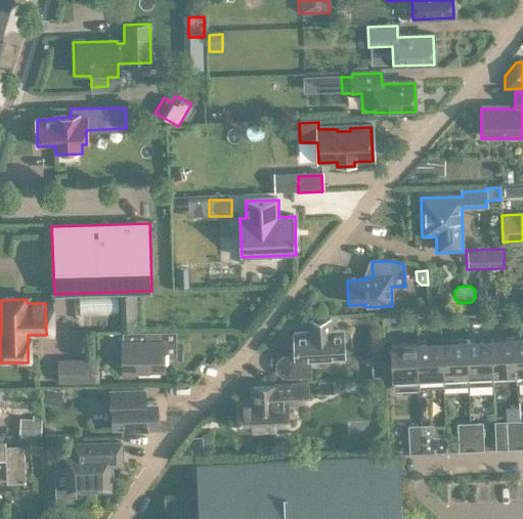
[(330,333),(330,321),(309,321),(309,334),(293,335),(294,357),(286,357),(284,358),(280,359),(278,361),(277,363),(276,365),(276,369),(276,372),(277,374),(279,376),(281,378),(285,378),(287,379),(310,378),(309,361),(344,359),(342,333),(330,333)]
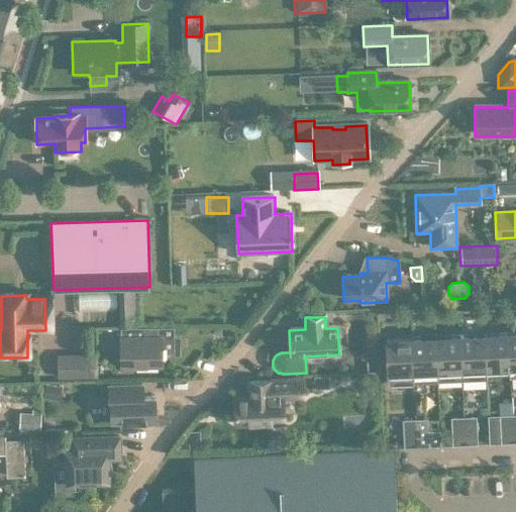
[(162,367),(162,346),(162,338),(157,338),(157,330),(120,330),(120,374),(131,374),(131,368),(162,367)]
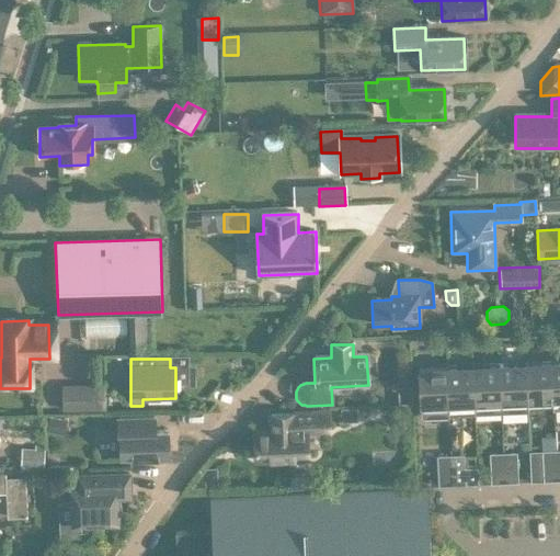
[(559,361),(550,362),(552,401),(551,401),(552,411),(559,410),(559,361)]
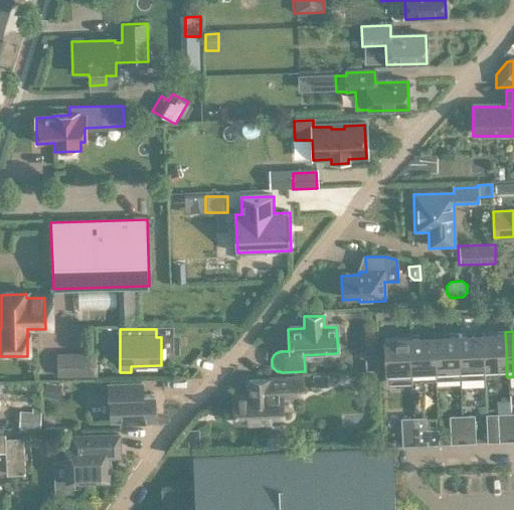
[(507,368),(505,332),(481,333),(483,369),(506,368),(507,368)]
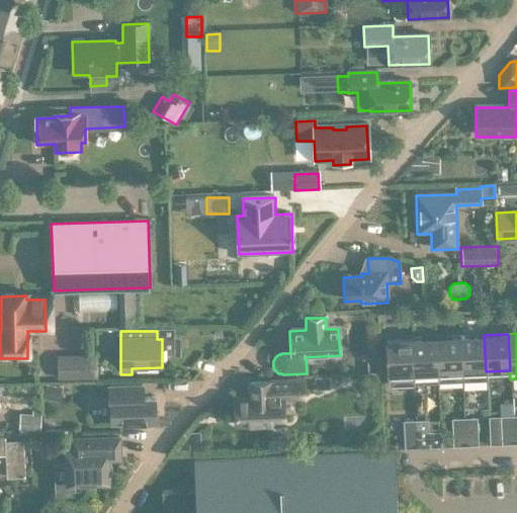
[(459,336),(461,381),(486,380),(486,371),(484,335),(459,336)]
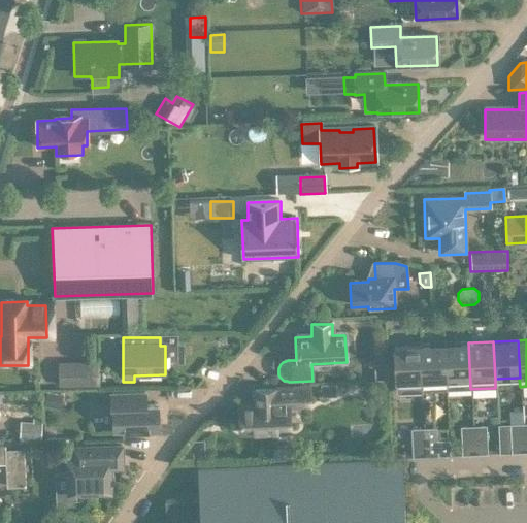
[(443,344),(446,390),(470,389),(468,342),(443,344)]
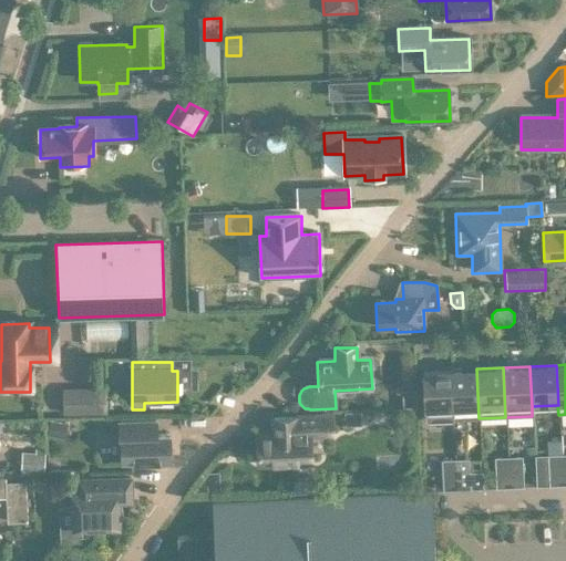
[(452,411),(453,419),(479,418),(476,369),(450,371),(452,411)]
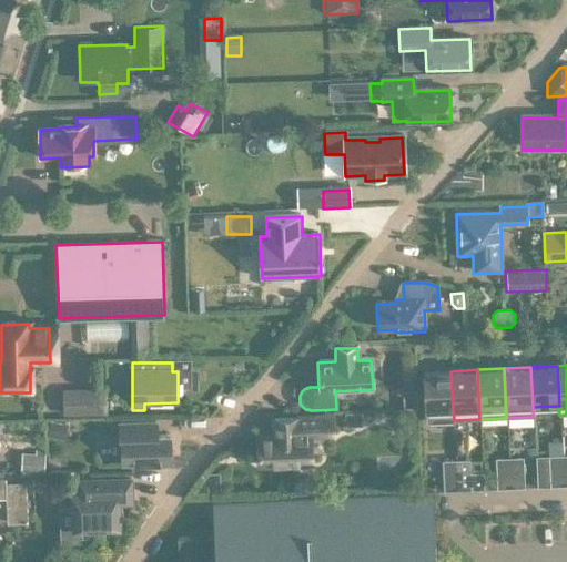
[(426,421),(454,420),(453,411),(451,371),(424,373),(426,421)]
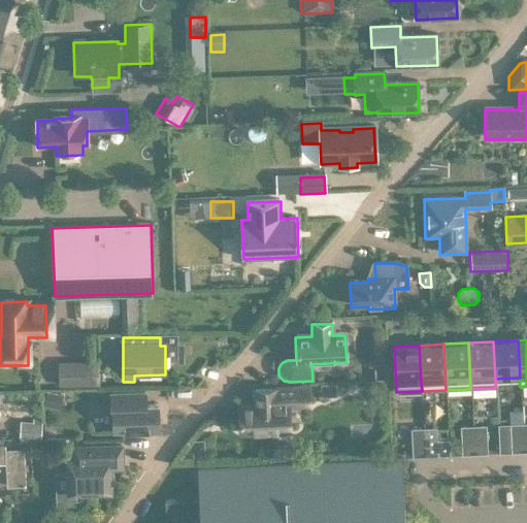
[(388,380),(387,363),(374,364),(375,381),(388,380)]
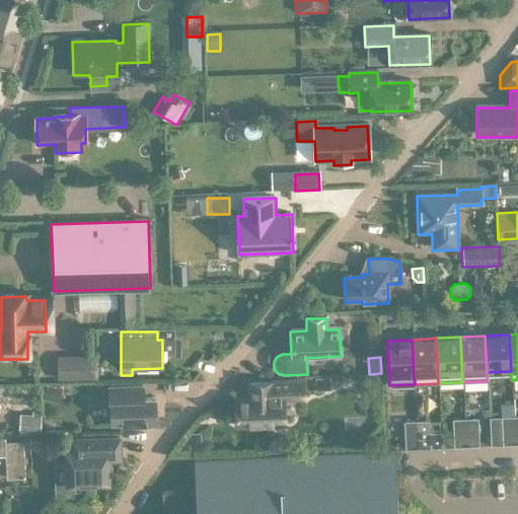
[(58,359),(59,379),(95,378),(95,358),(58,359)]
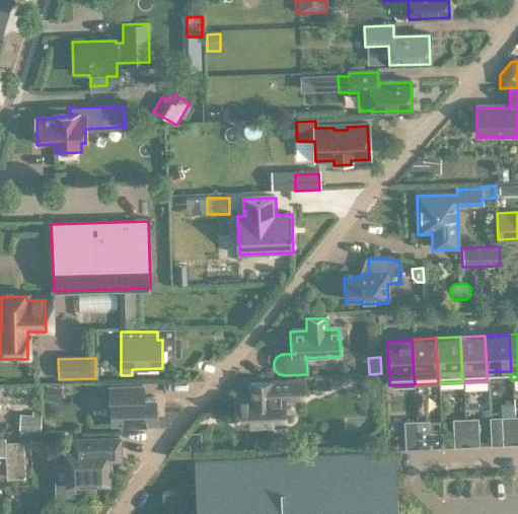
[(330,390),(330,378),(315,379),(315,391),(330,390)]
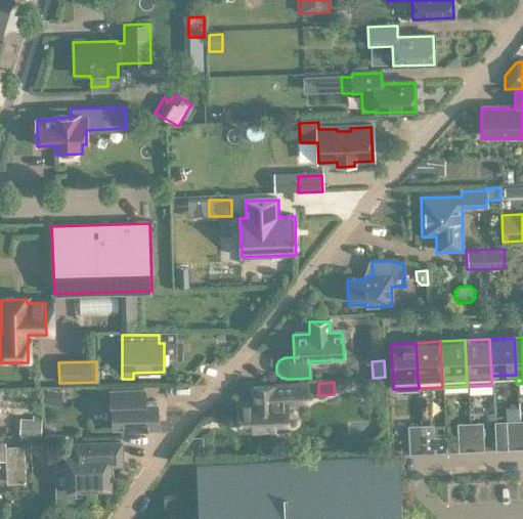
[(253,389),(253,404),(236,404),(238,431),(288,429),(286,403),(306,403),(306,386),(253,389)]
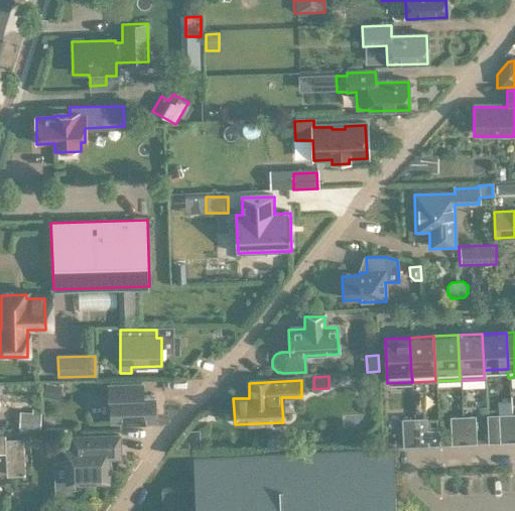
[(45,385),(43,398),(58,401),(61,388),(45,385)]
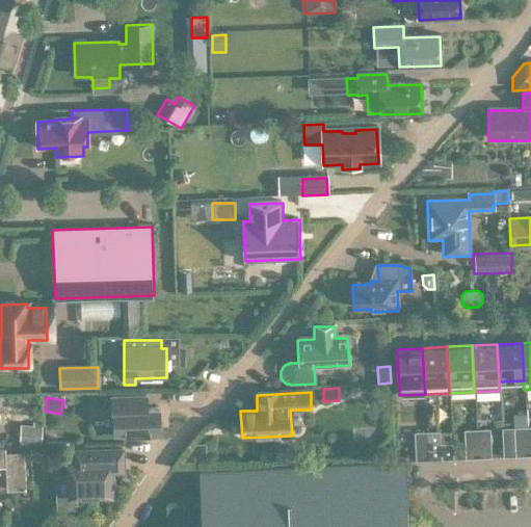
[(113,419),(114,437),(160,435),(159,410),(147,411),(147,398),(111,399),(112,419),(113,419)]
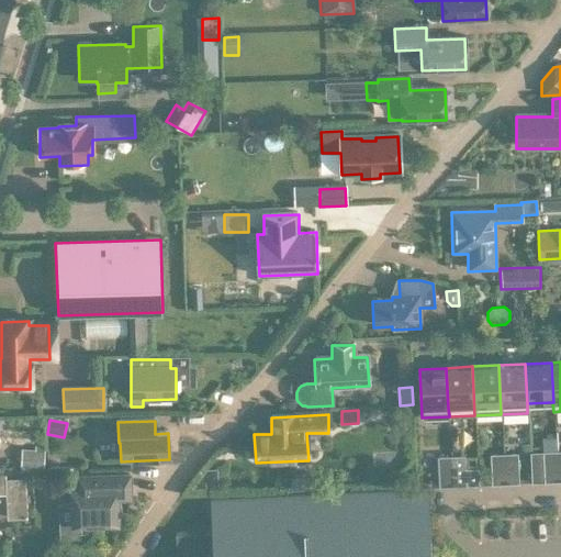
[(20,467),(43,468),(44,450),(21,449),(20,467)]
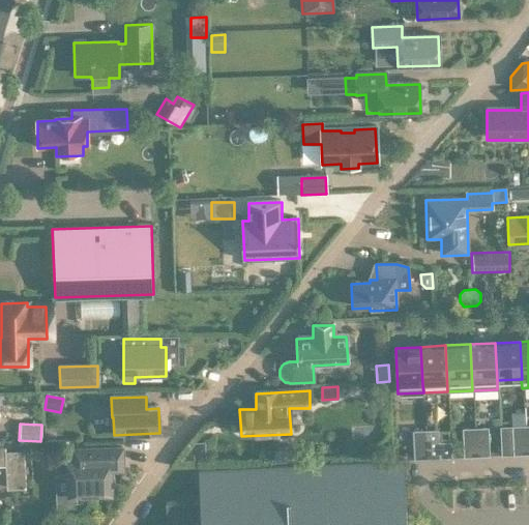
[(511,428),(500,429),(501,457),(512,457),(526,456),(524,427),(511,428)]
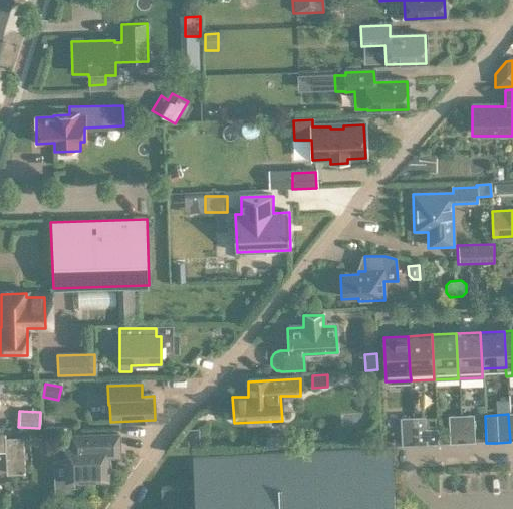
[(449,445),(462,444),(460,416),(448,417),(449,445)]
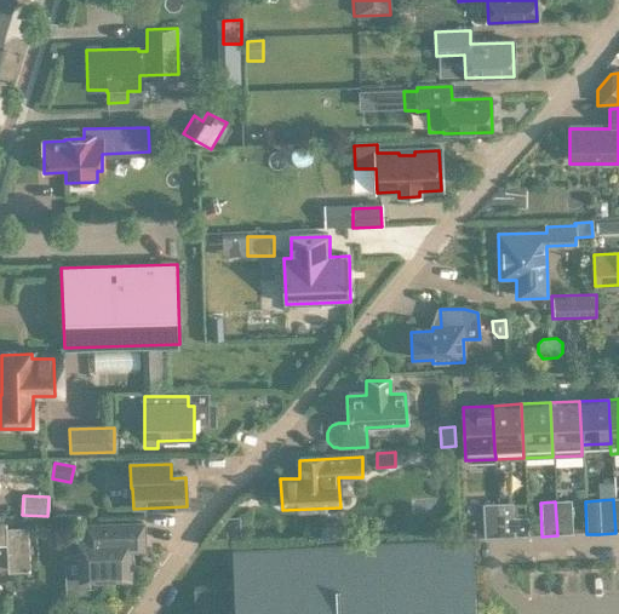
[(557,535),(572,535),(571,501),(555,501),(557,535)]
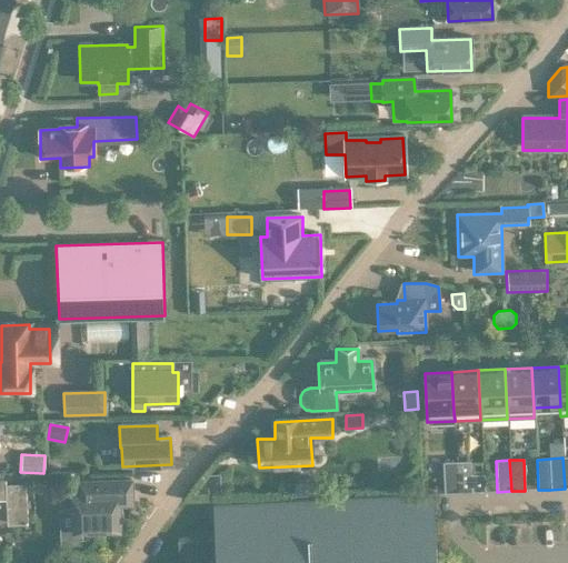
[(471,493),(471,492),(486,491),(486,474),(471,474),(470,462),(456,463),(458,494),(471,493)]
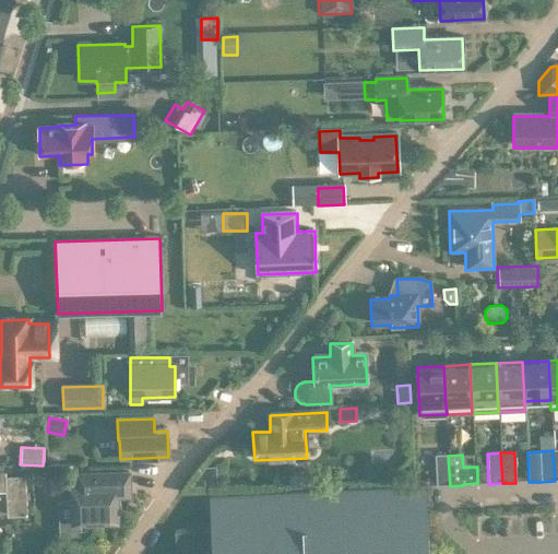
[(436,486),(450,486),(448,456),(435,456),(436,486)]
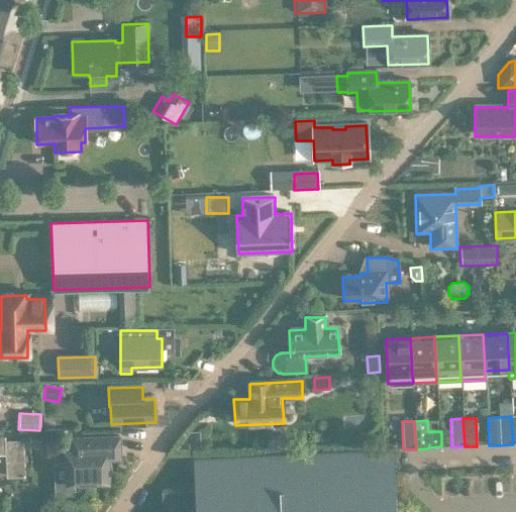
[(0,455),(5,456),(6,479),(24,478),(22,441),(5,442),(4,438),(0,437),(0,455)]
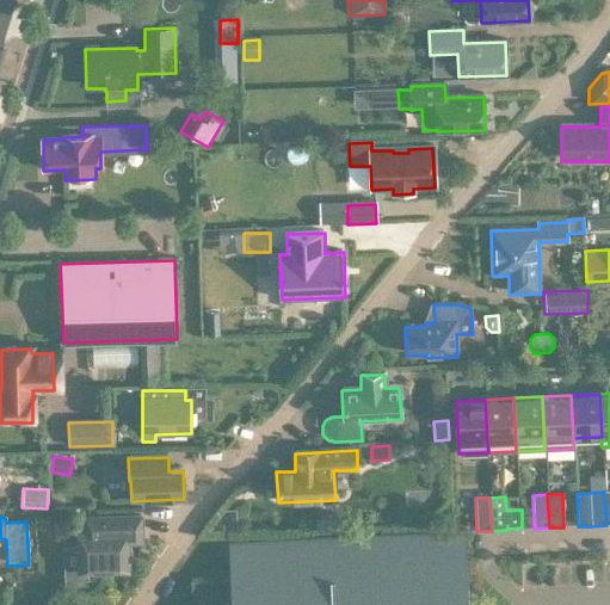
[(79,535),(80,570),(128,569),(127,543),(141,543),(140,519),(85,520),(86,535),(79,535)]
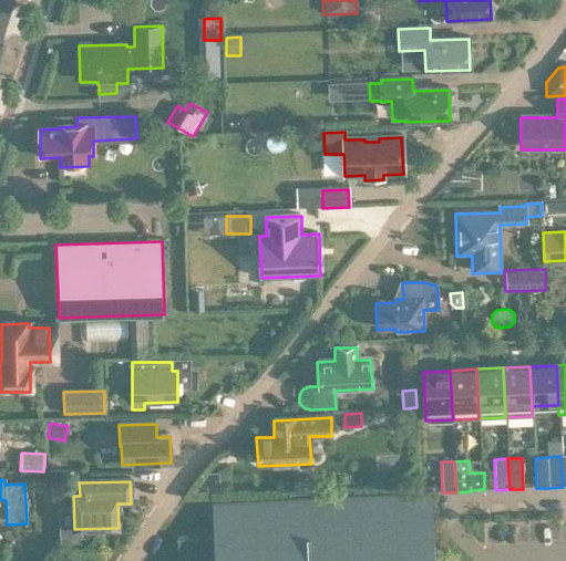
[(433,560),(430,494),(213,504),(214,537),(175,539),(176,560),(433,560)]
